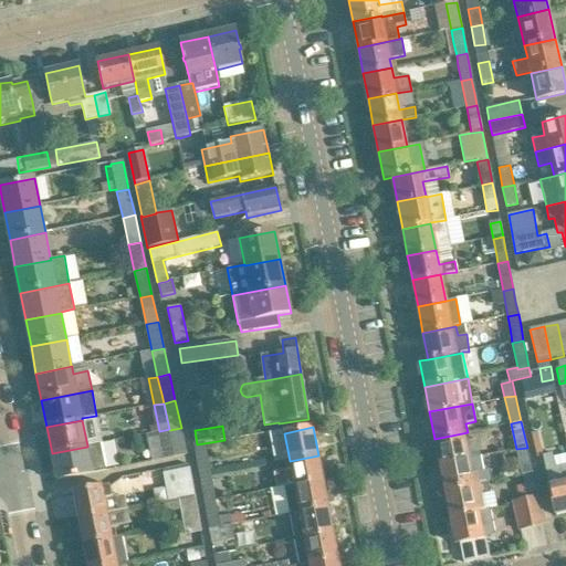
[(169,430),(169,429),(165,430),(159,431),(157,432),(164,459),(175,457),(175,458),(187,456),(181,428),(169,430)]
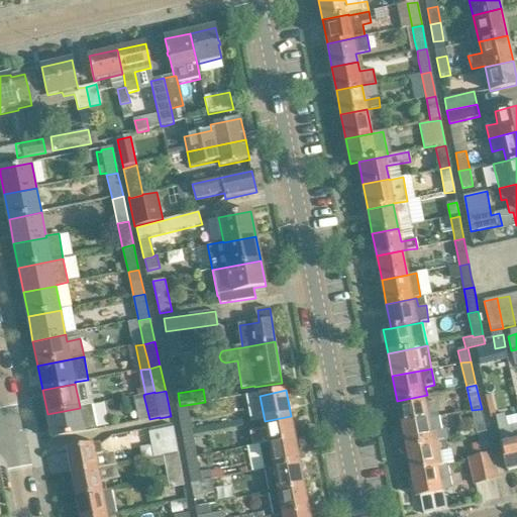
[(397,401),(401,424),(439,417),(436,401),(428,403),(427,395),(397,401)]
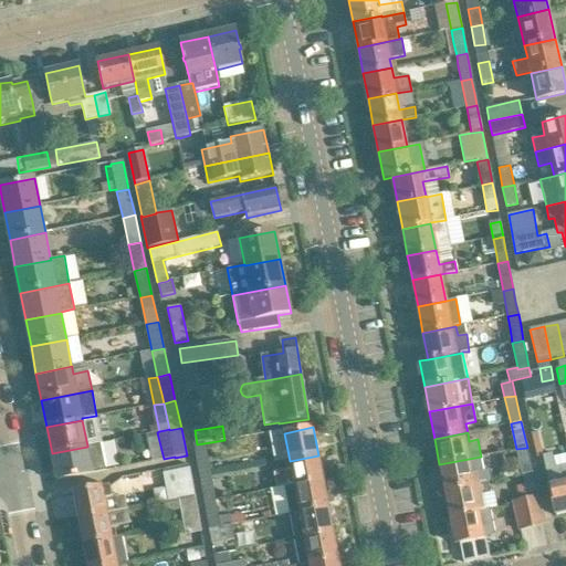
[(87,447),(52,453),(56,481),(93,474),(92,472),(105,470),(101,443),(87,446),(87,447)]
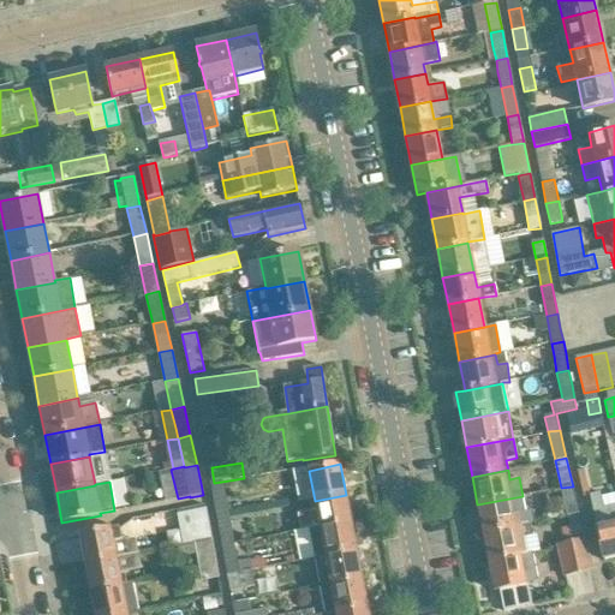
[(561,488),(567,515),(579,513),(573,487),(561,488)]
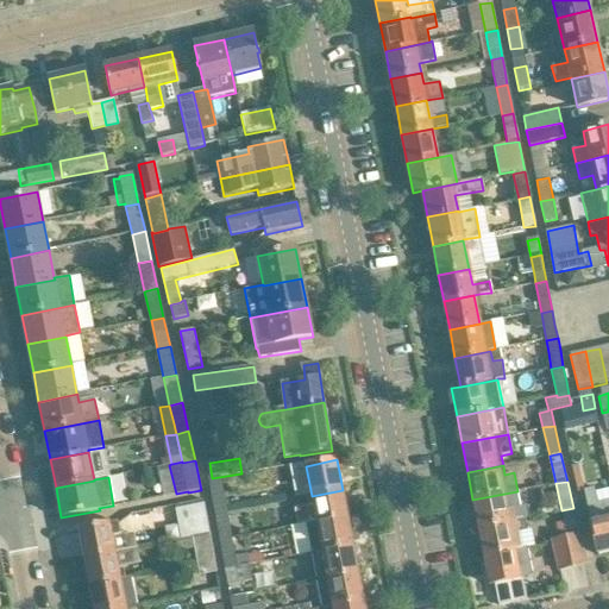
[(608,506),(601,508),(595,487),(583,489),(586,507),(588,507),(590,515),(589,515),(598,556),(608,552),(608,506)]
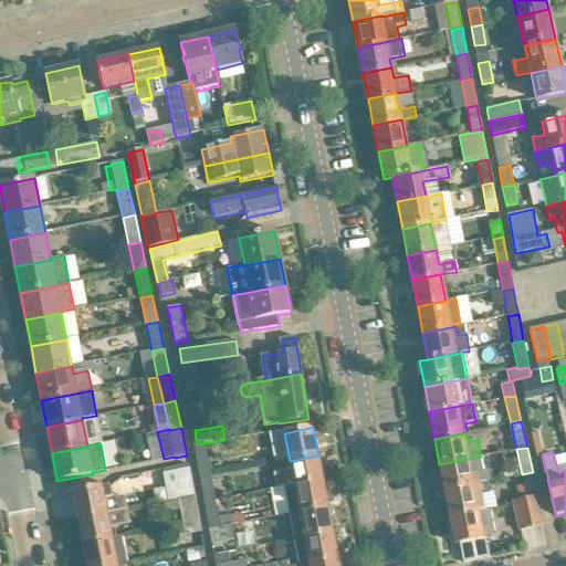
[(278,491),(323,481),(318,456),(290,461),(291,470),(274,472),(276,488),(278,491)]
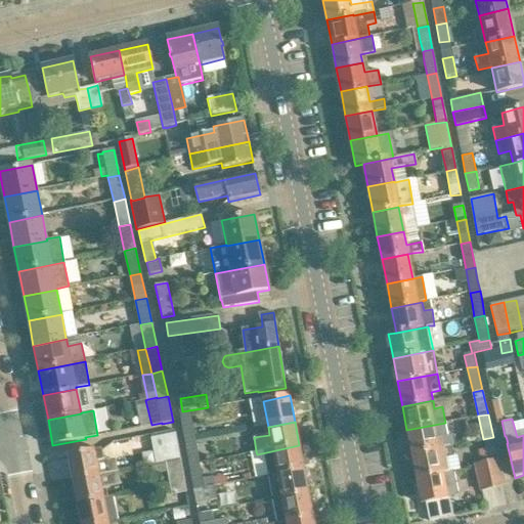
[(406,430),(411,453),(451,445),(455,445),(453,435),(447,436),(445,423),(406,430)]
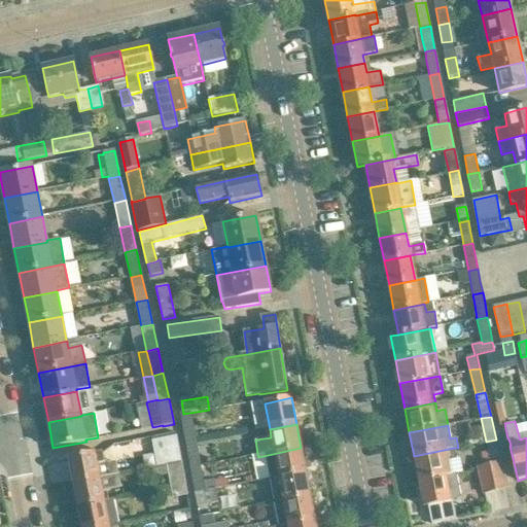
[(183,431),(186,445),(197,444),(194,429),(183,431)]
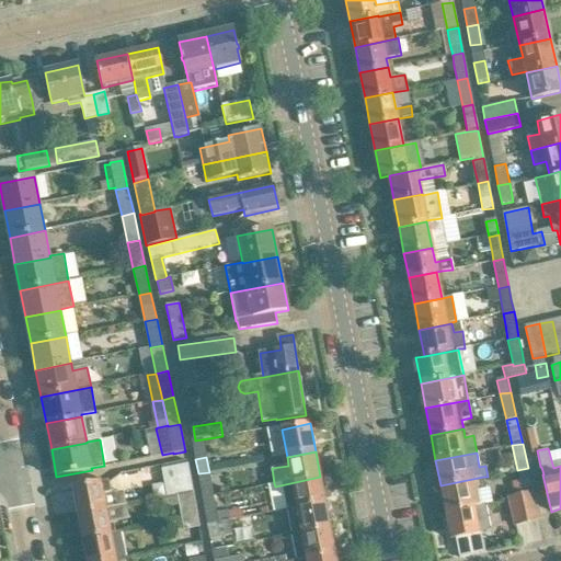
[(167,499),(178,496),(194,493),(189,466),(161,470),(167,499)]
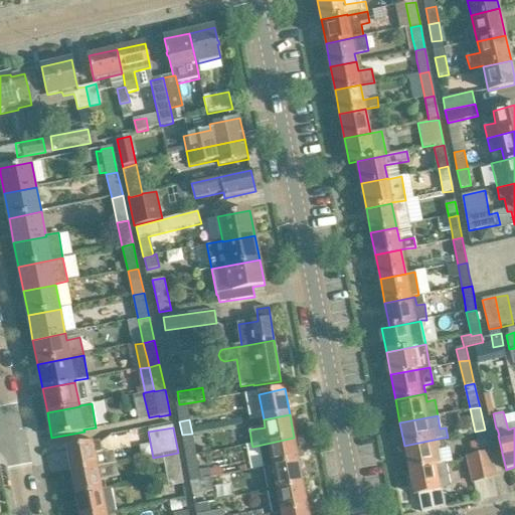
[(192,434),(182,435),(184,449),(194,447),(192,434)]
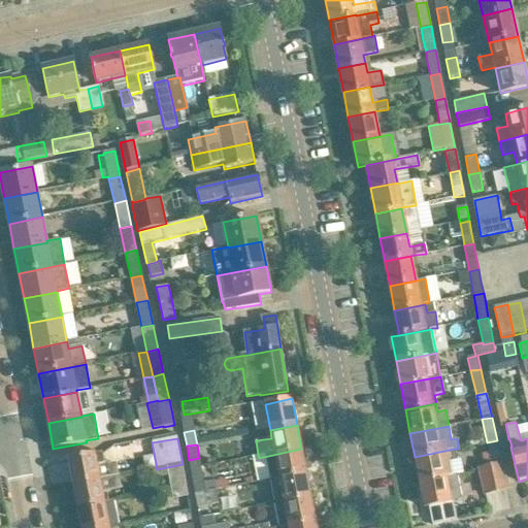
[(270,480),(306,473),(301,449),(259,458),(258,455),(253,456),(258,481),(270,479),(270,480)]
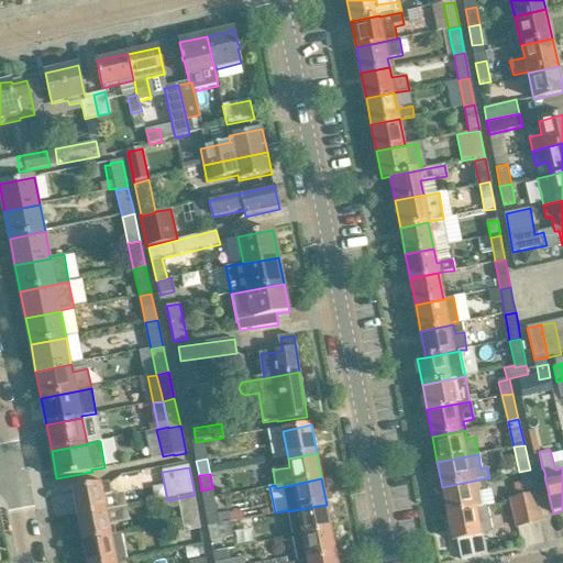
[(442,487),(448,514),(482,507),(486,506),(494,505),(492,489),(487,490),(485,478),(442,487)]
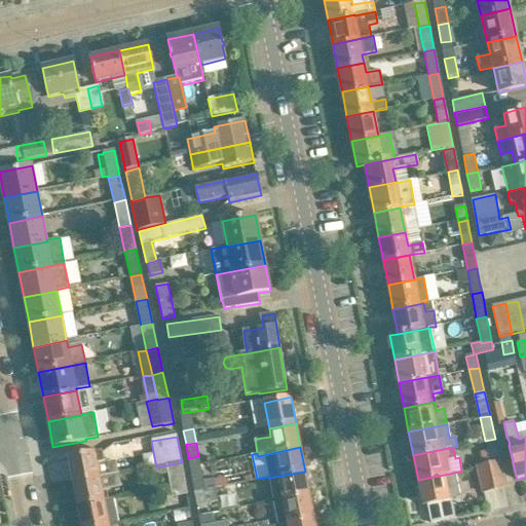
[(480,453),(483,466),(489,465),(494,490),(506,487),(501,467),(497,450),(497,449),(490,450),(487,451),(480,453)]
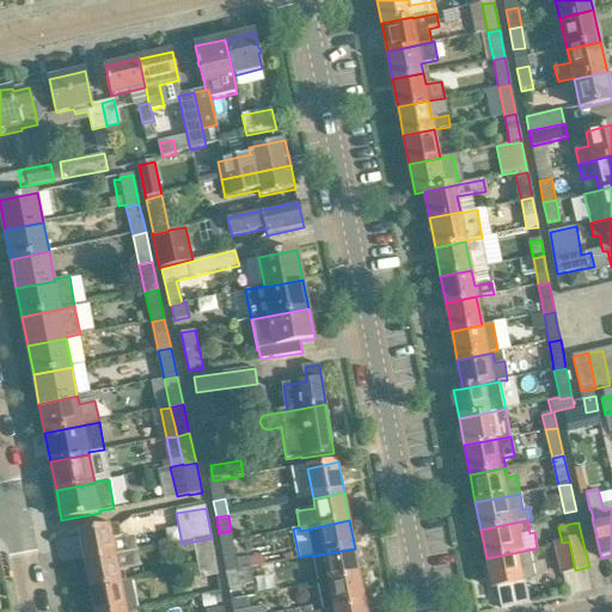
[(80,546),(84,561),(138,551),(135,536),(126,538),(124,534),(121,536),(118,526),(110,527),(79,533),(81,546),(80,546)]
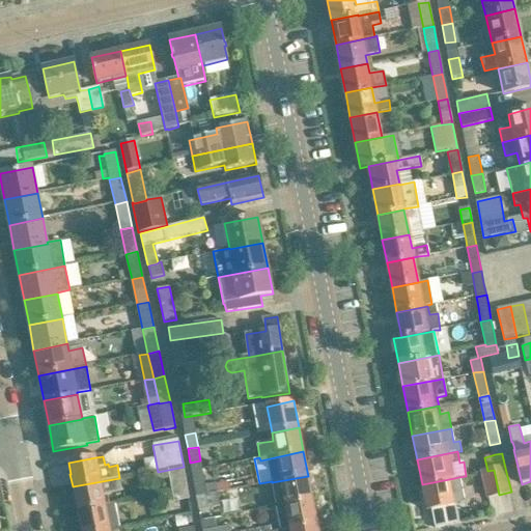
[(168,470),(172,493),(188,491),(184,467),(168,470)]
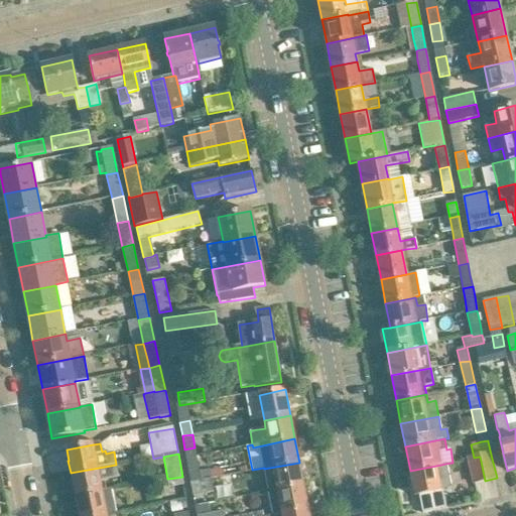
[(480,457),(474,458),(469,460),(474,483),(485,481),(480,457)]
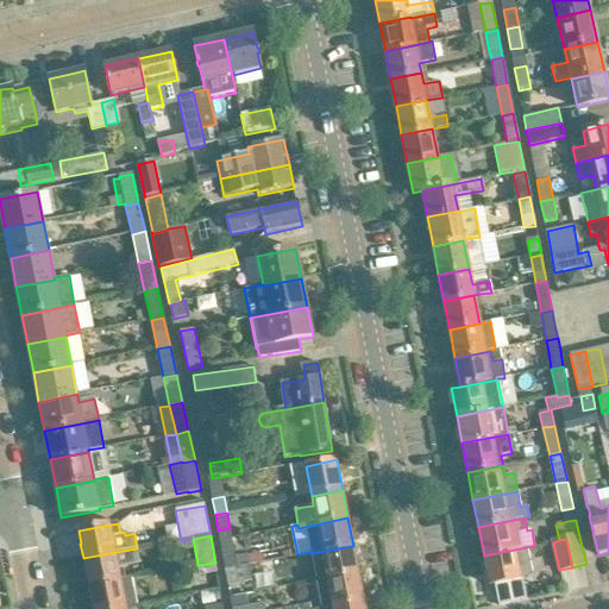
[(318,582),(358,573),(353,546),(312,553),(318,582)]
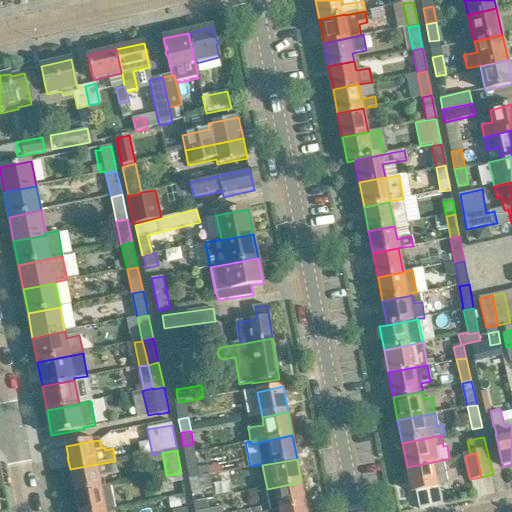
[(438,461),(407,467),(411,492),(415,491),(419,510),(430,507),(426,489),(440,487),(447,485),(443,465),(442,460),(438,461)]
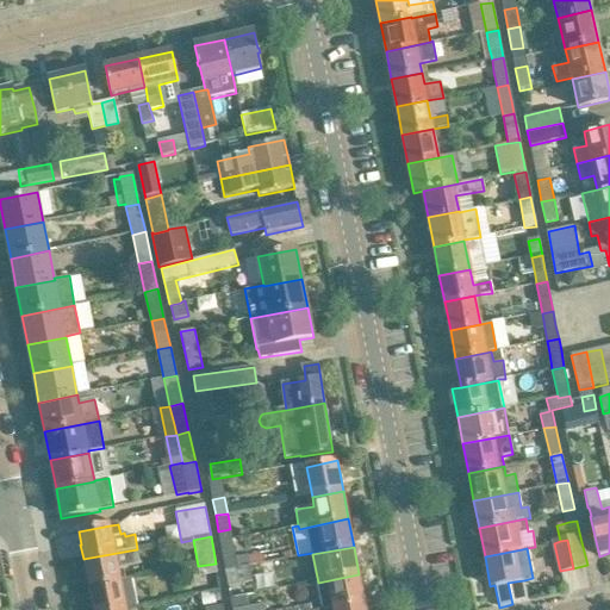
[(87,576),(89,587),(120,582),(120,580),(118,568),(141,565),(137,549),(83,559),(87,576)]
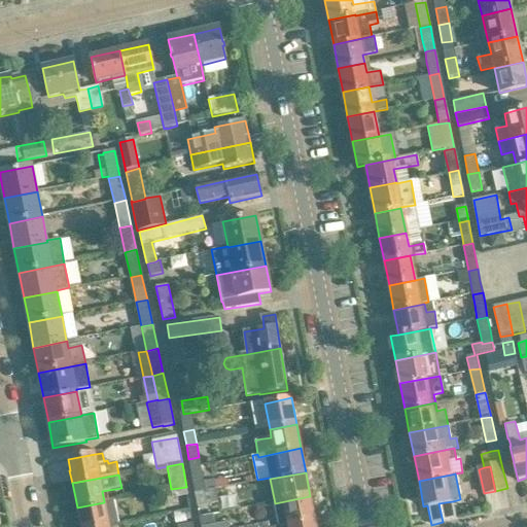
[(192,480),(195,493),(216,489),(214,480),(203,482),(203,478),(192,480)]
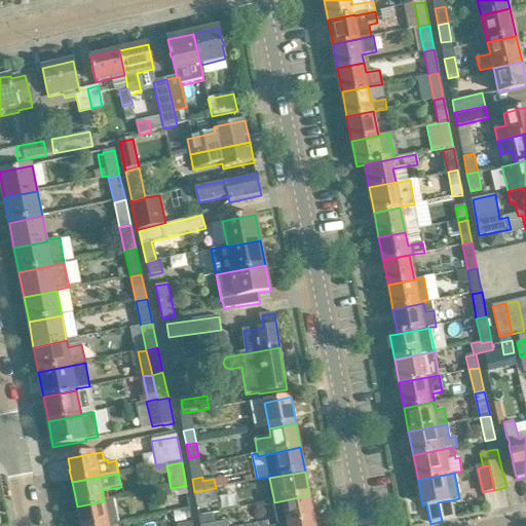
[(227,479),(217,480),(219,488),(228,486),(227,479)]
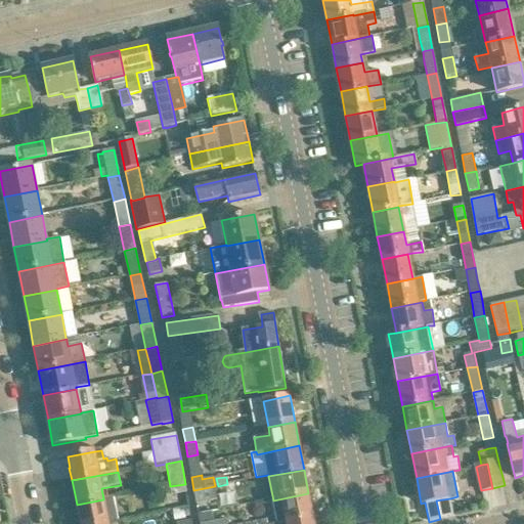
[(185,484),(170,486),(172,496),(187,494),(185,484)]
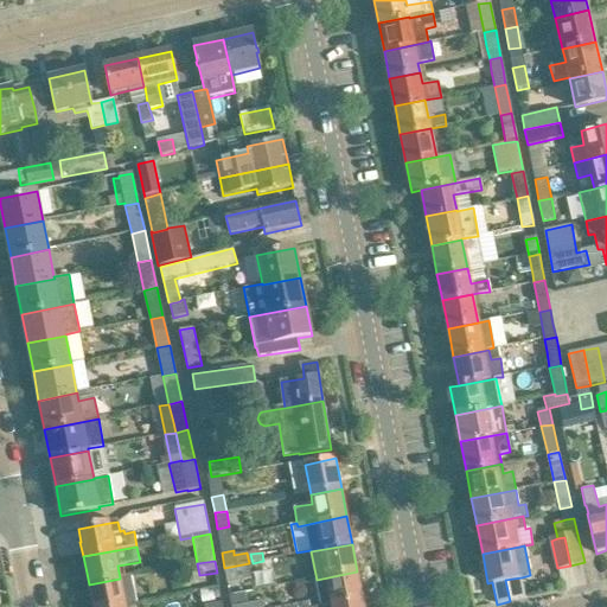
[(249,563),(224,568),(228,583),(251,580),(249,563)]
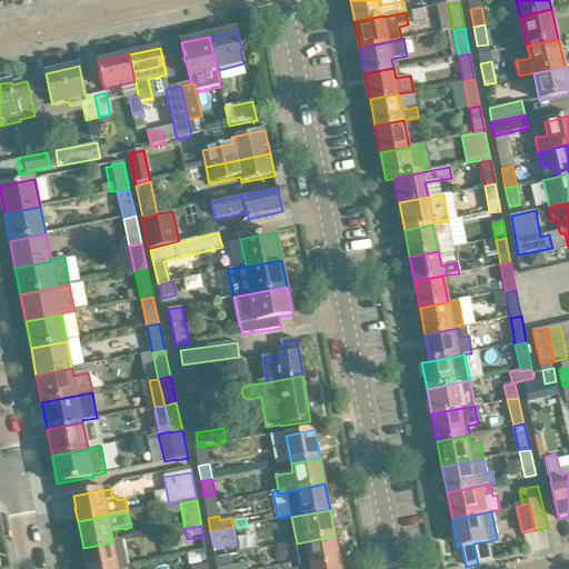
[(301,568),(305,568),(340,562),(335,536),(297,543),(301,568)]
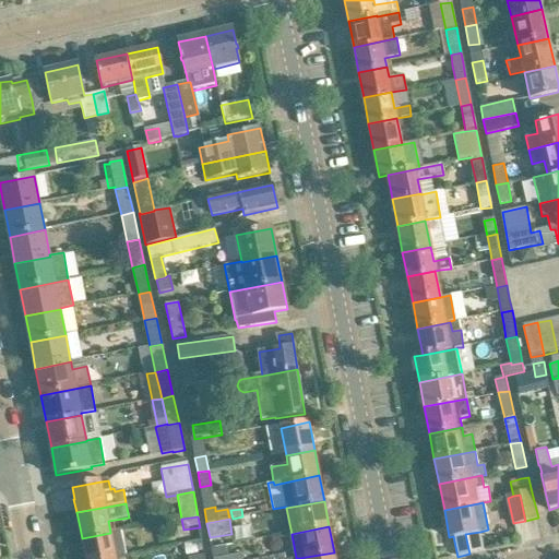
[(82,538),(86,558),(114,558),(116,558),(126,556),(120,530),(110,532),(110,533),(82,538)]
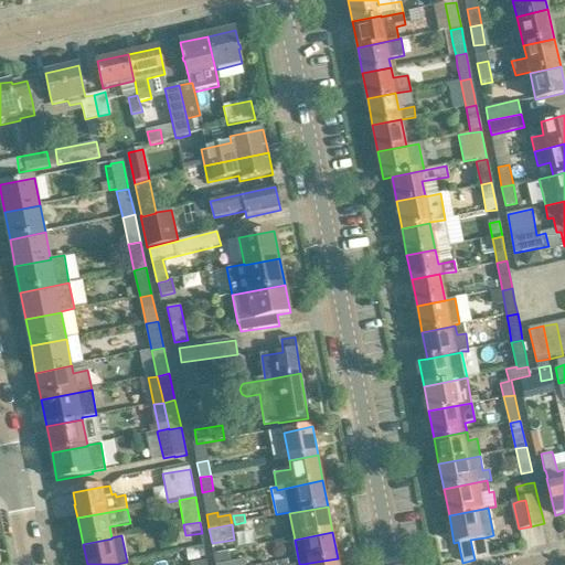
[(198,548),(187,551),(189,563),(200,561),(198,548)]
